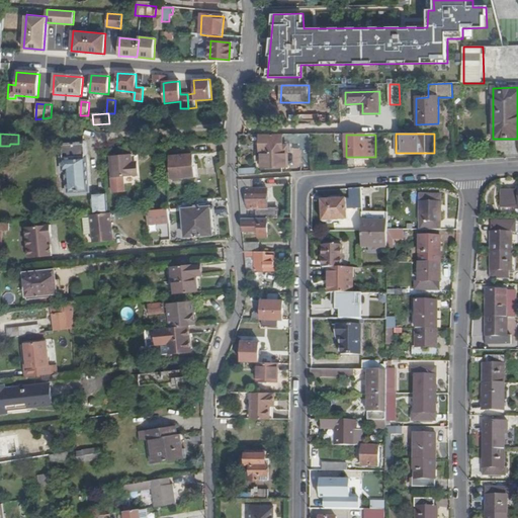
[(282,136),(260,136),(260,168),(286,168),(287,147),(283,147),(282,136)]
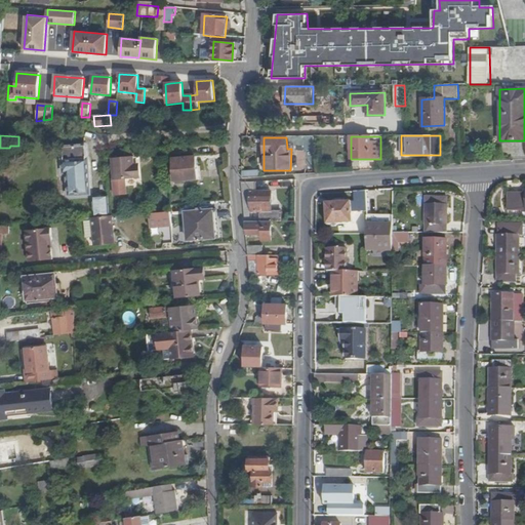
[(85,148),(63,149),(64,161),(63,161),(64,173),(68,173),(69,196),(89,194),(87,160),(85,160),(85,148)]
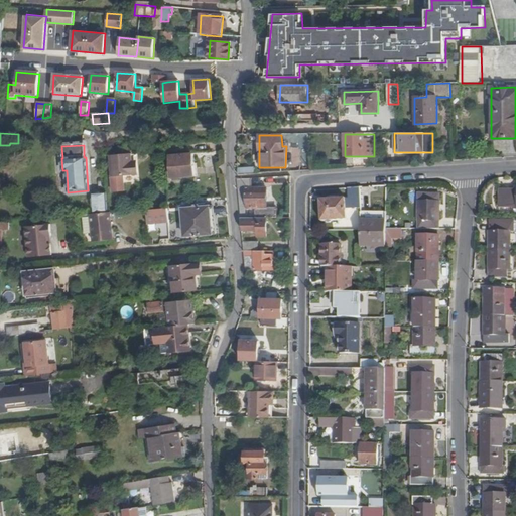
[(133,153),(111,155),(113,177),(123,176),(137,175),(136,161),(133,161),(133,153)]
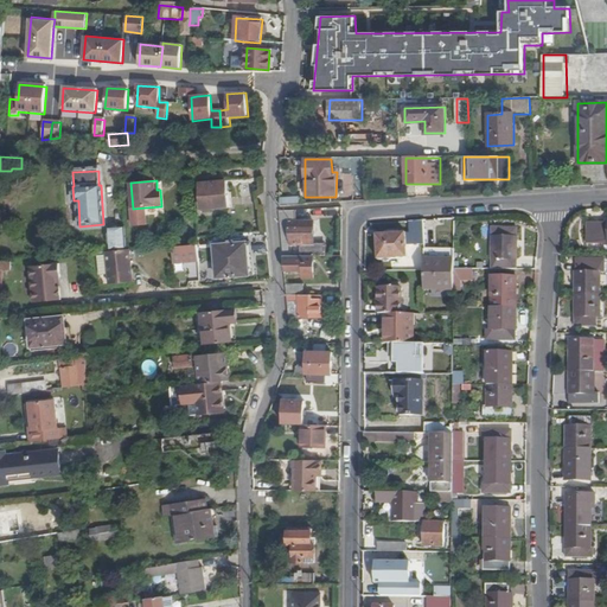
[(225,181),(200,184),(203,211),(228,209),(225,181)]
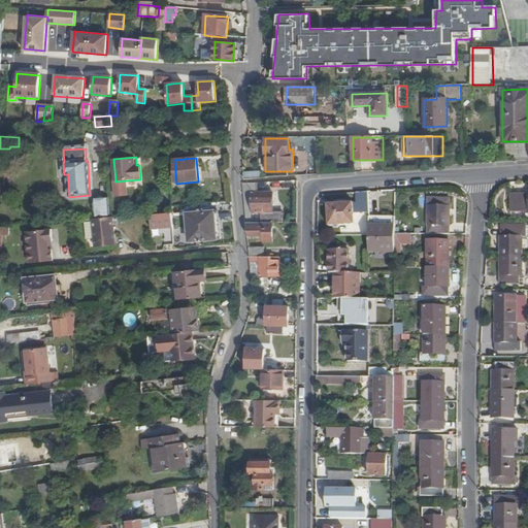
[(126,180),(116,182),(117,198),(127,197),(126,180)]
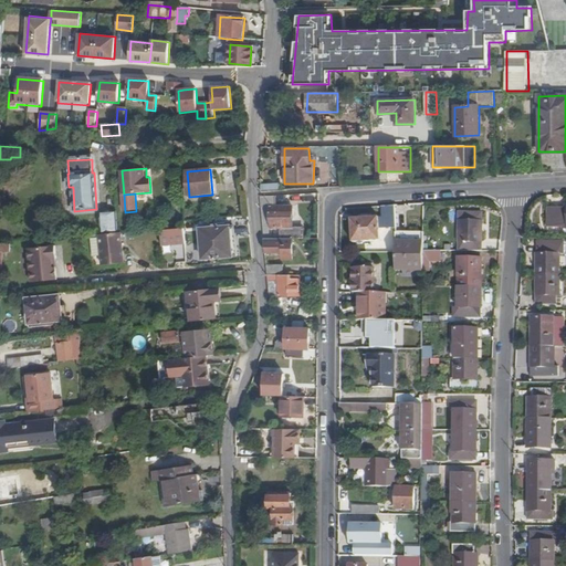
[(276,208),(276,197),(261,198),(264,240),(270,240),(270,229),(280,229),(281,239),(292,239),(305,239),(305,227),(292,228),(292,208),(276,208)]
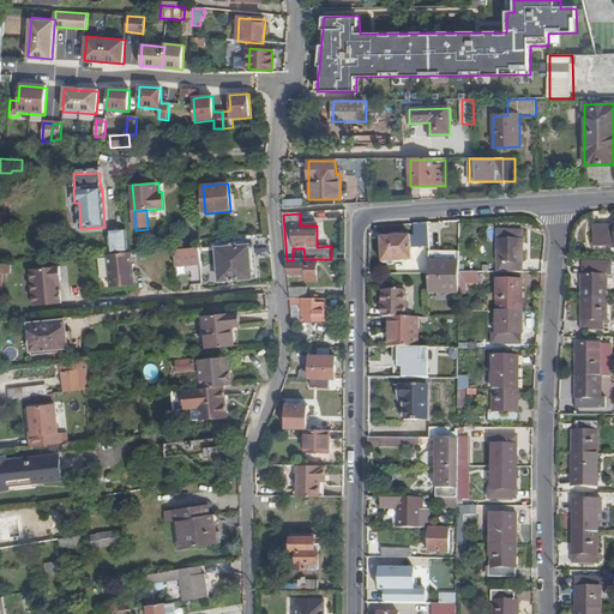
[(613,226),(594,227),(594,245),(613,245),(613,226)]
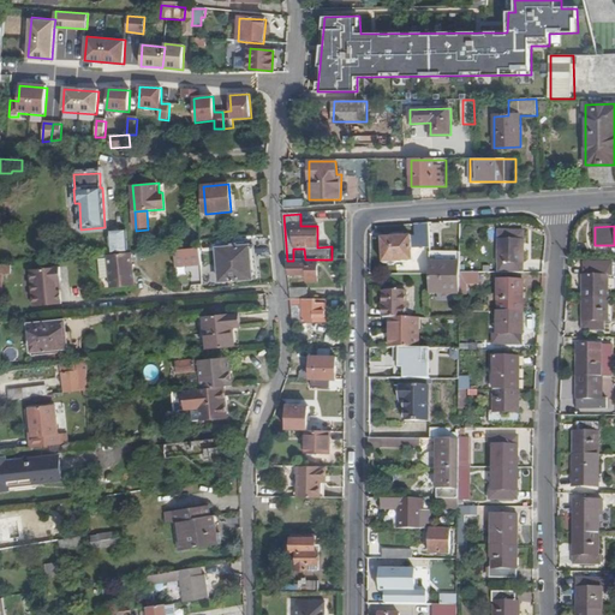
[(125,231),(111,232),(112,252),(127,251),(125,231)]
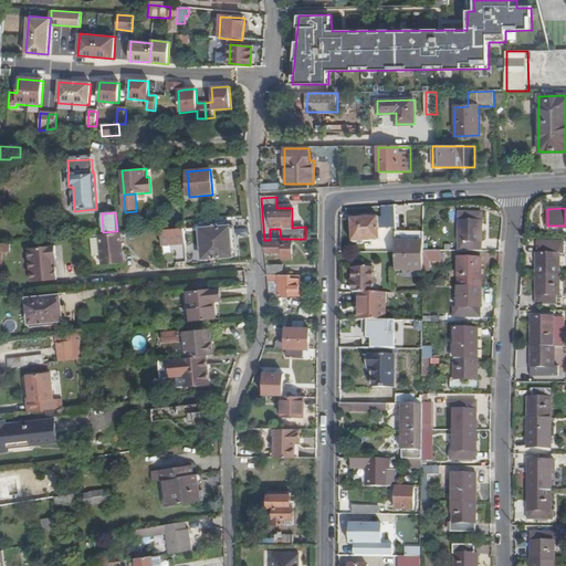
[(460,213),(459,251),(482,251),(482,213),(460,213)]
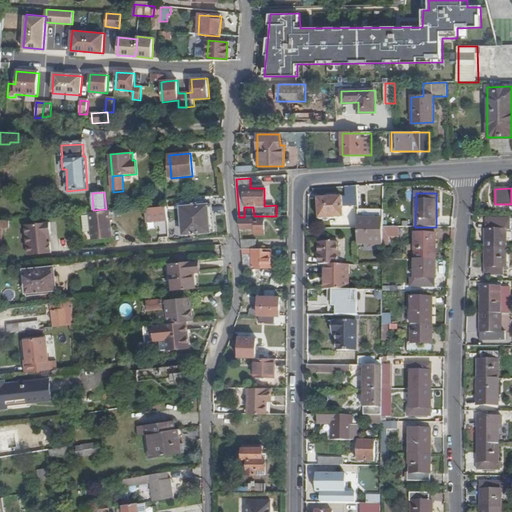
[(342,198),(319,200),(320,219),(343,217),(342,198)]
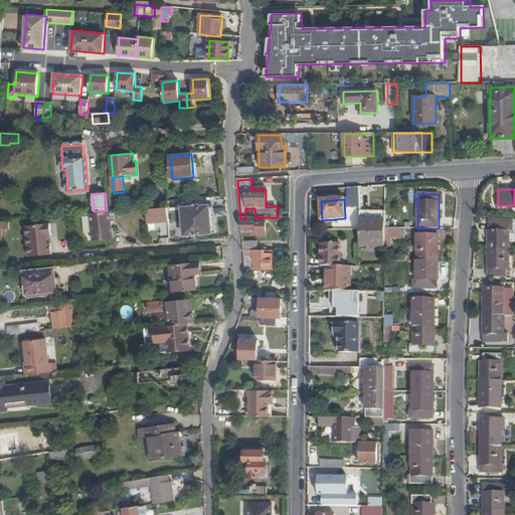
[(120,202),(109,203),(109,211),(121,210),(120,202)]
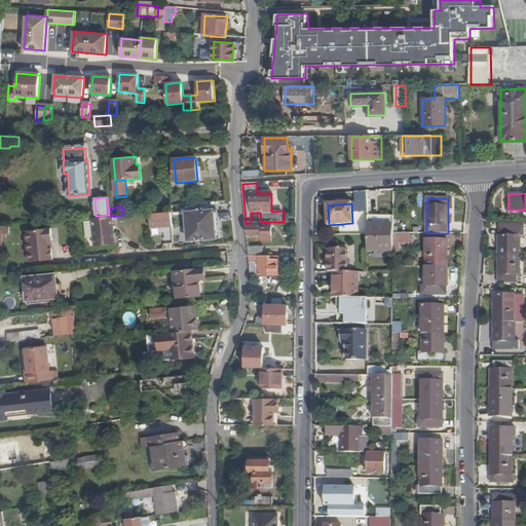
[(214,211),(186,213),(188,241),(216,239),(214,211)]
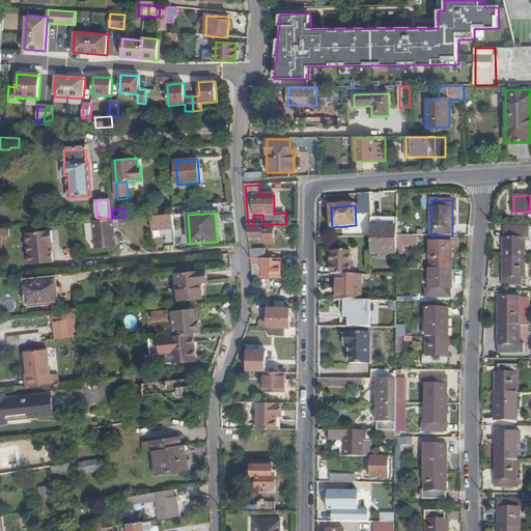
[(173,215),(149,217),(150,231),(174,229),(173,215)]
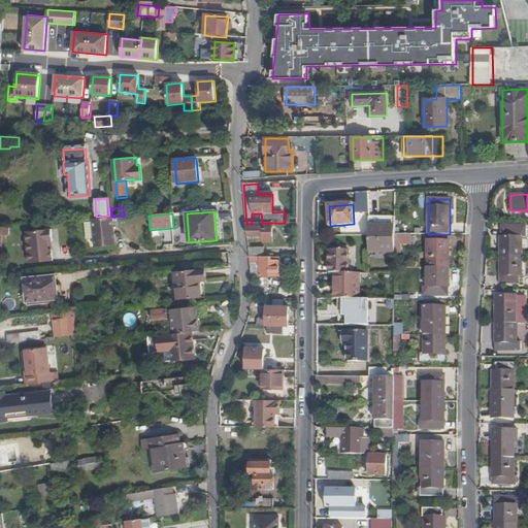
[(92,224),(93,240),(94,249),(114,246),(112,219),(91,221),(92,224)]
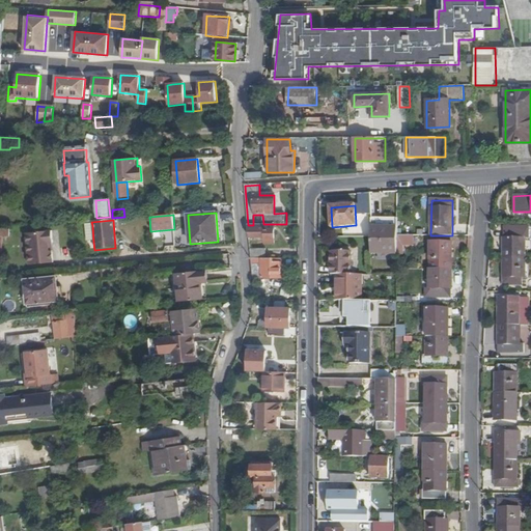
[(274,244),(274,224),(263,224),(253,225),(248,225),(249,238),(266,238),(266,242),(266,244),(274,244)]
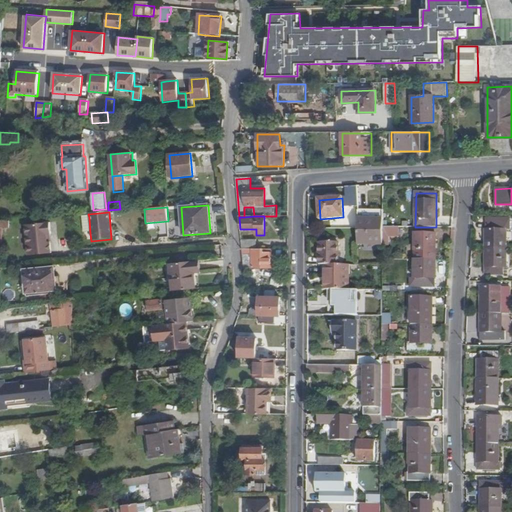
[(90,233),(89,217),(81,218),(83,233),(90,233)]
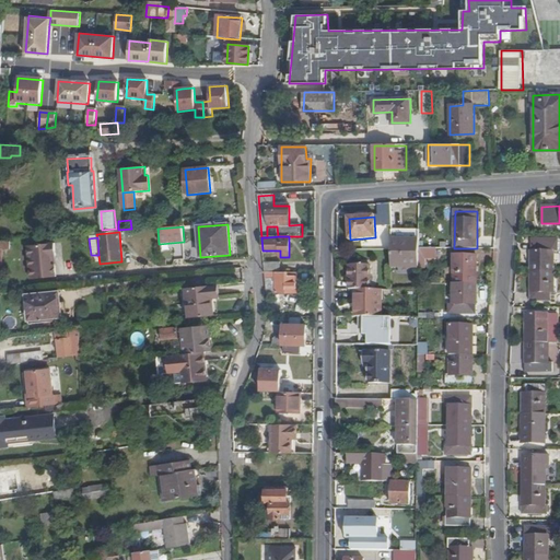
[(532,252),(532,271),(553,271),(555,252),(558,252),(558,244),(555,244),(555,240),(547,240),(548,244),(535,244),(535,252),(532,252)]
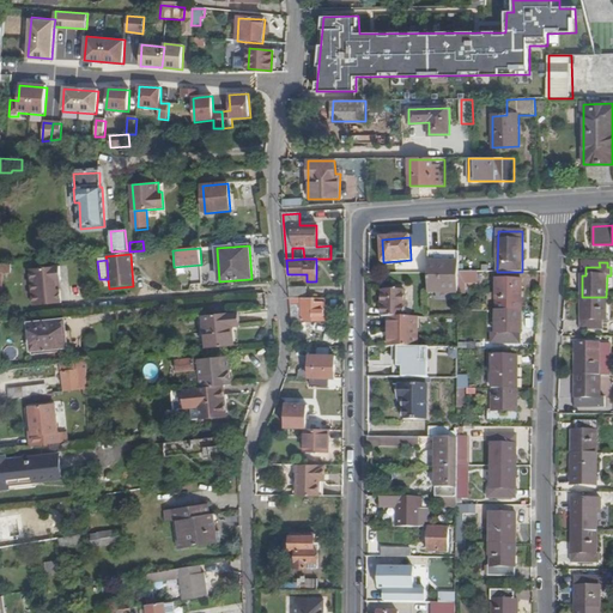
[(429,273),(429,292),(459,292),(459,289),(460,272),(460,263),(429,263),(429,273)]
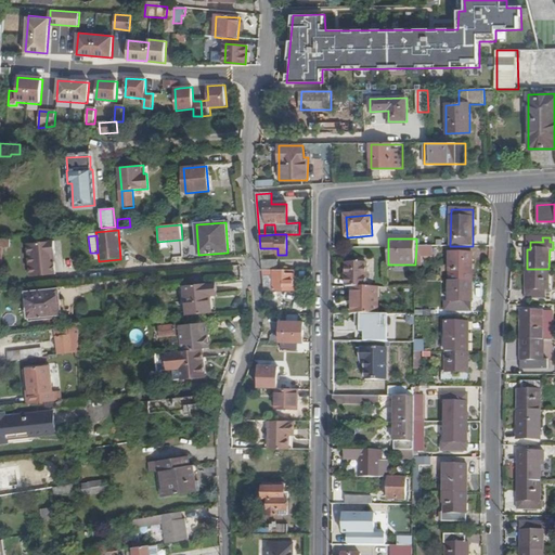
[(9,240),(0,240),(0,276),(1,276),(3,248),(9,249),(9,240)]
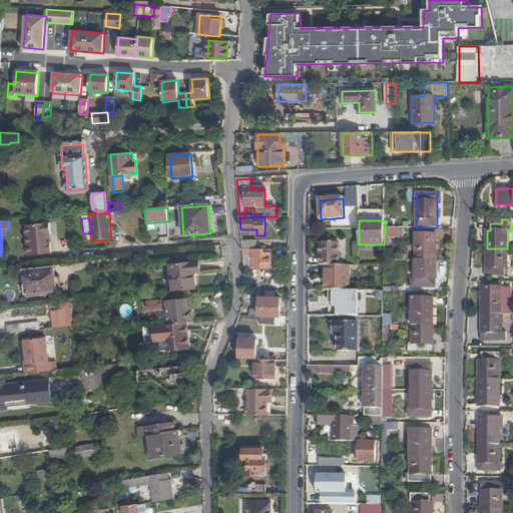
[(24,226),(27,257),(50,254),(49,243),(46,243),(45,235),(48,235),(50,235),(49,224),(24,226)]
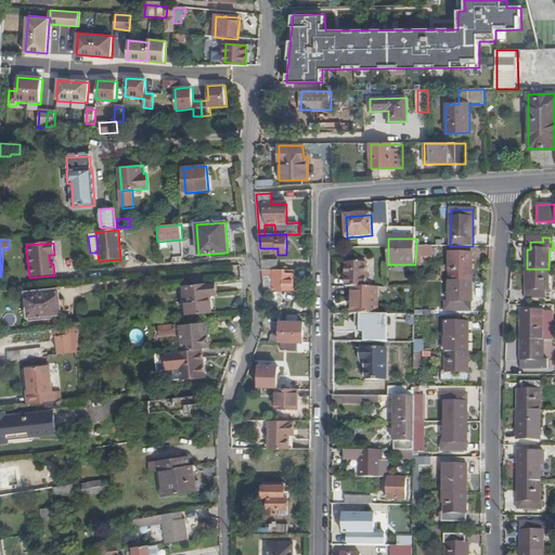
[(431,257),(433,246),(416,246),(415,261),(422,261),(422,257),(431,257)]
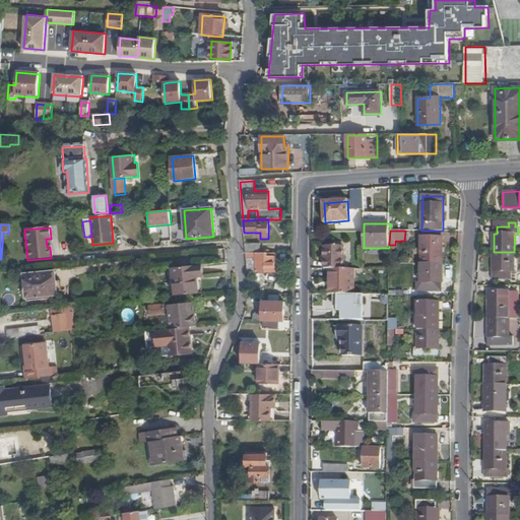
[(421,263),(442,264),(442,238),(421,239),(421,263)]
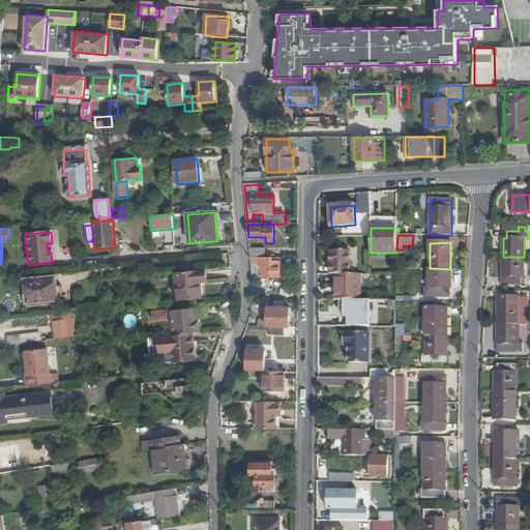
[(251,259),(266,259),(265,248),(249,248),(251,259)]
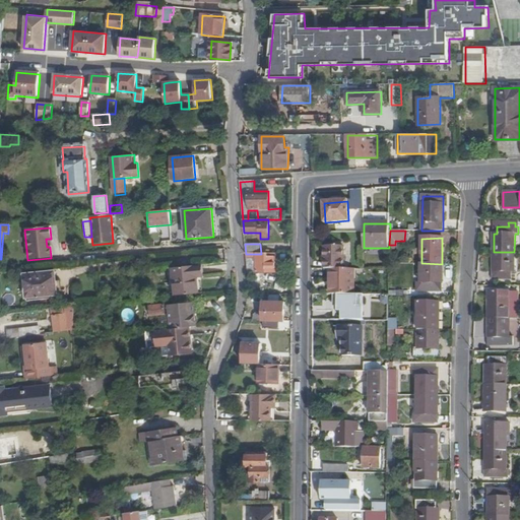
[(324,248),(324,269),(330,269),(344,269),(345,248),(324,248)]
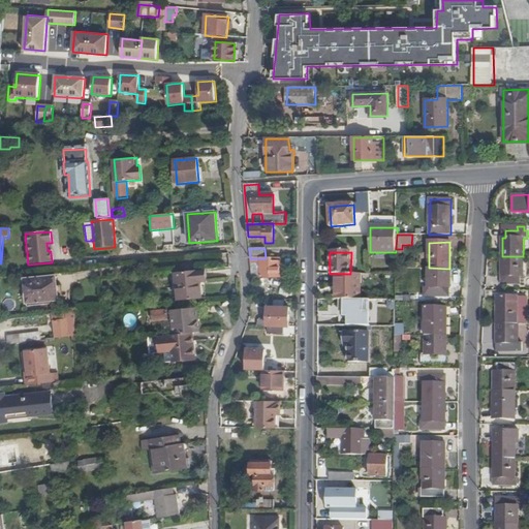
[(523,277),(523,256),(502,256),(501,284),(517,284),(517,277),(523,277)]
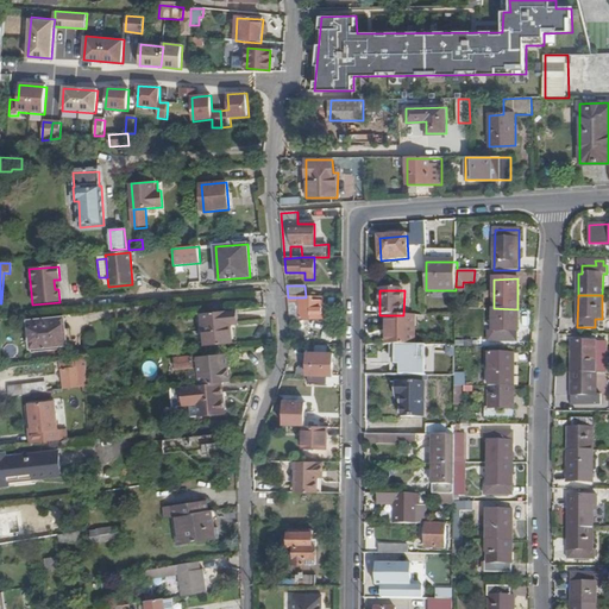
[(322,319),(322,297),(306,297),(288,297),(288,302),(300,302),(300,319),(322,319)]
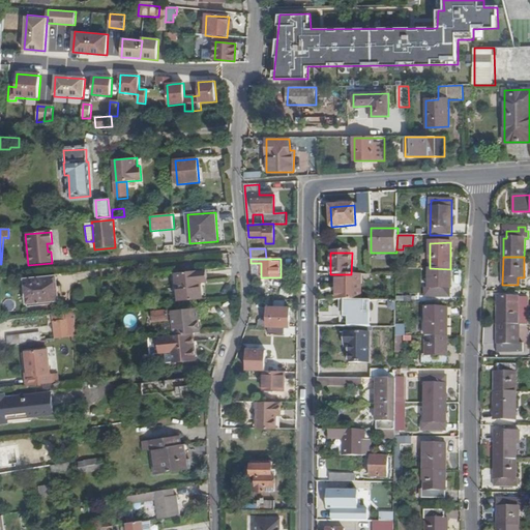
[(261,263),(251,263),(252,277),(256,277),(261,277),(261,263)]
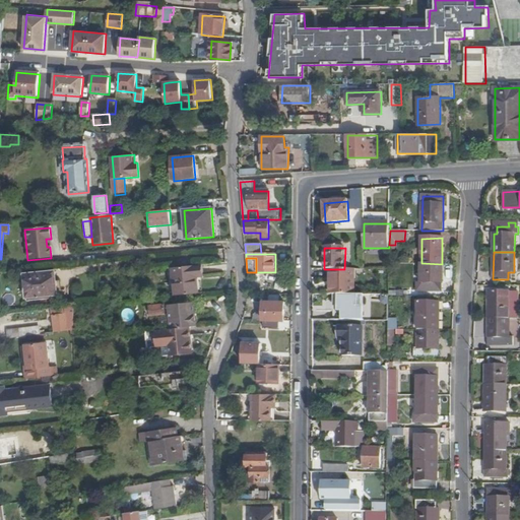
[(442,264),(421,263),(421,281),(424,281),(427,290),(439,290),(439,281),(442,281),(442,264)]
